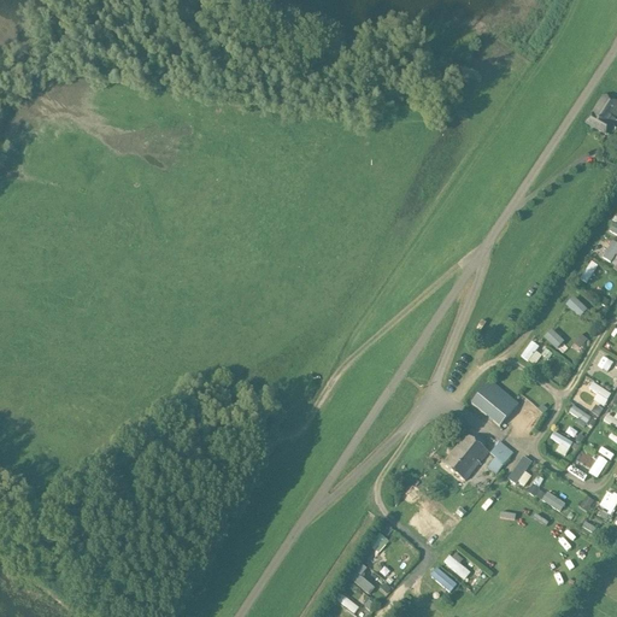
[(611,99),(604,95),(587,124),(605,135),(616,113),(616,97),(613,95),(611,99)]
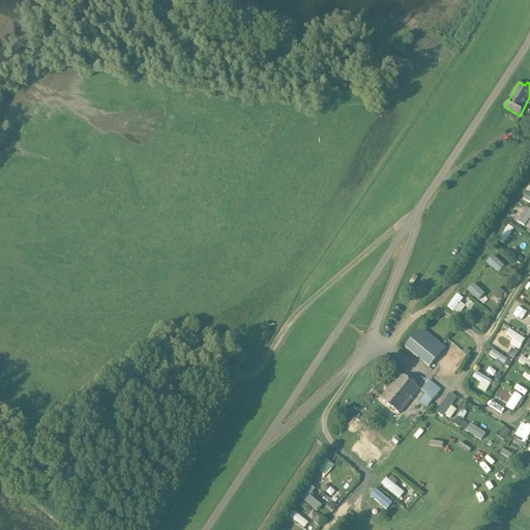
[(529,209),(521,225),(529,230),(529,209)]
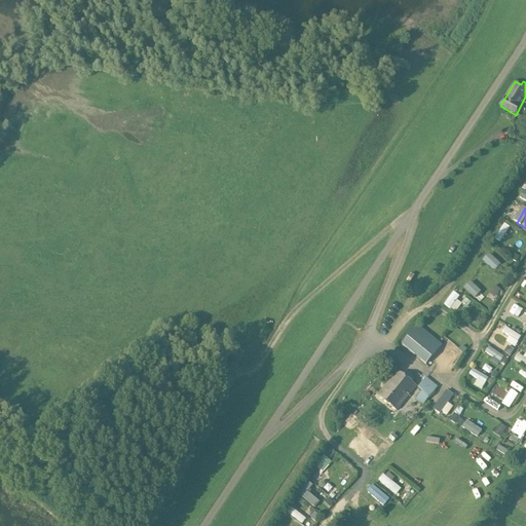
[(502,242),(511,226),(503,222),(495,239),(502,242)]
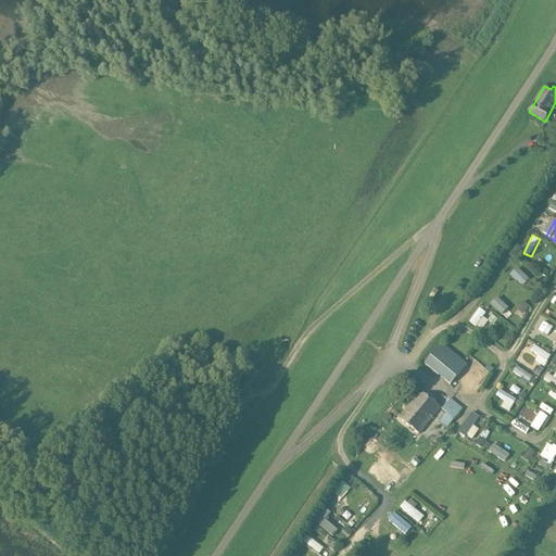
[(518,267),(512,275),(525,288),(532,279),(518,267)]
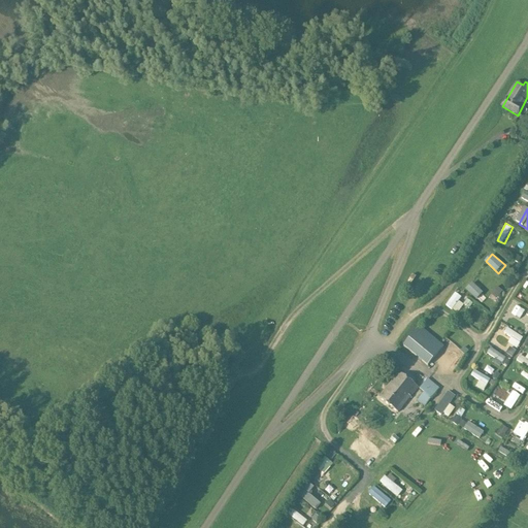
[(521,259),(516,256),(513,261),(518,264),(521,259)]
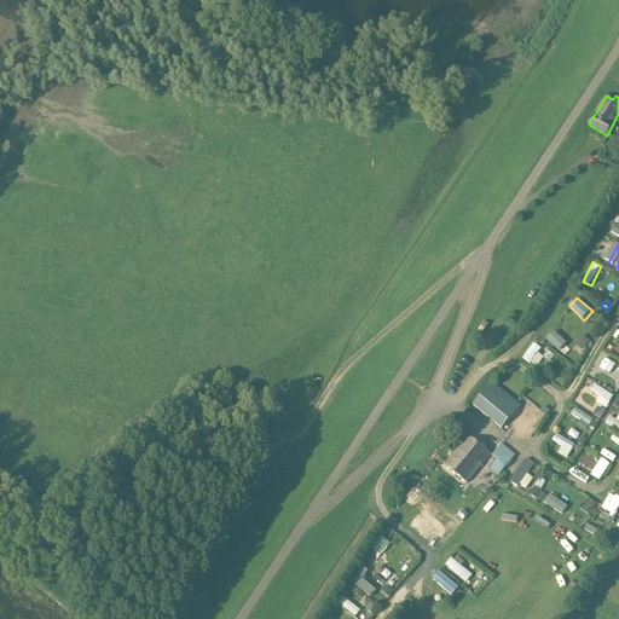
[(557,330),(548,340),(562,352),(571,342),(557,330)]
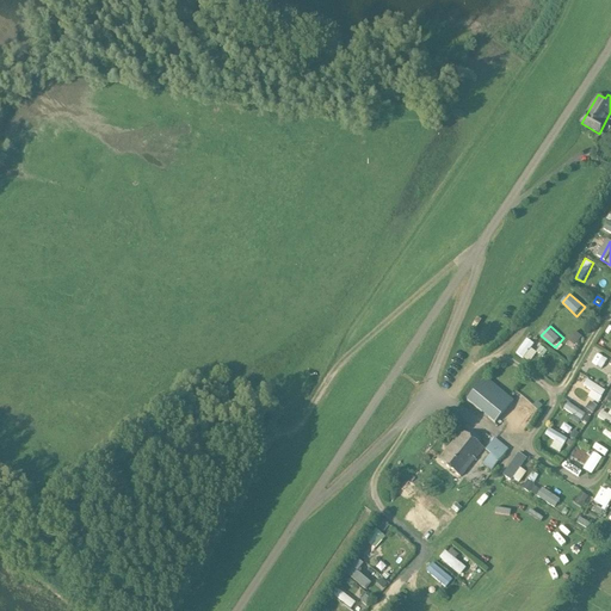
[(581,339),(575,333),(568,343),(575,347),(581,339)]
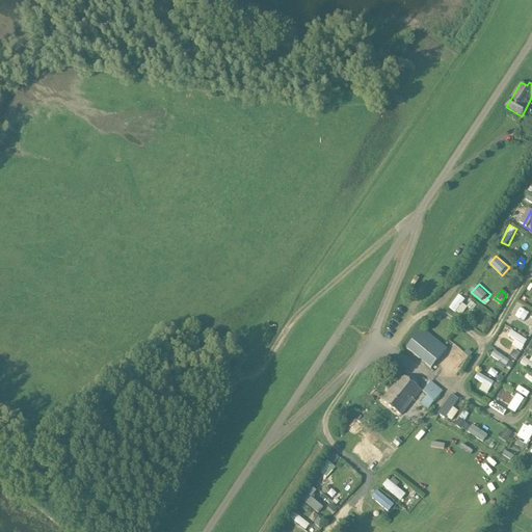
[(462,303),(469,308),(472,302),(467,298),(462,303)]
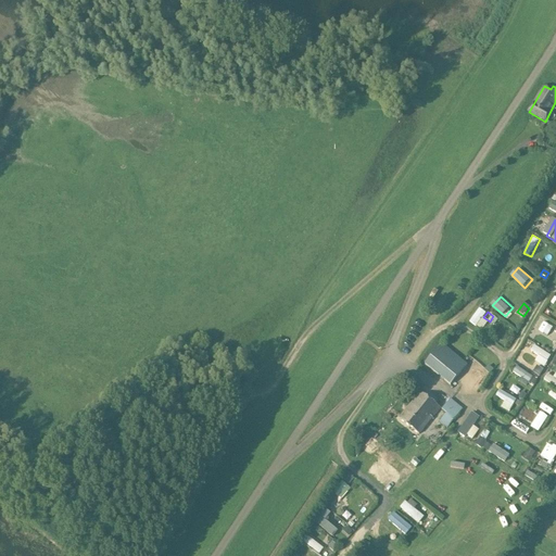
[(541,330),(551,336),(555,326),(546,320),(541,330)]
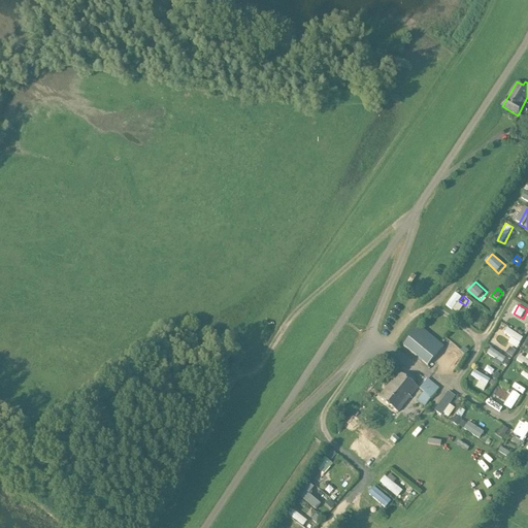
[(443,347),(420,327),(403,347),(428,366),(443,347)]
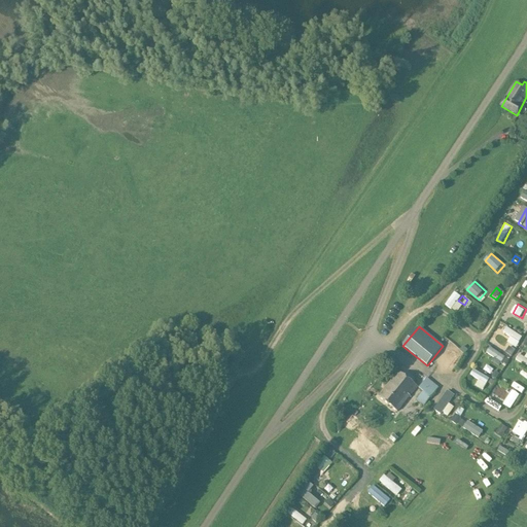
[(502,336),(519,346),(525,337),(508,326),(502,336)]
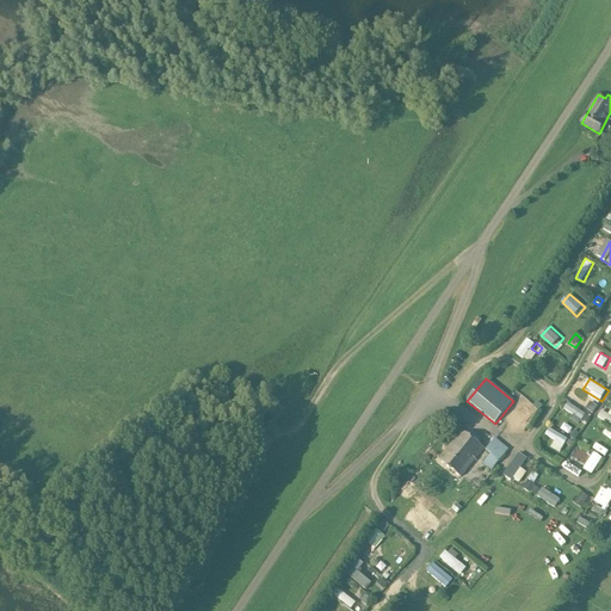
[(510,412),(523,419),(532,401),(519,394),(510,412)]
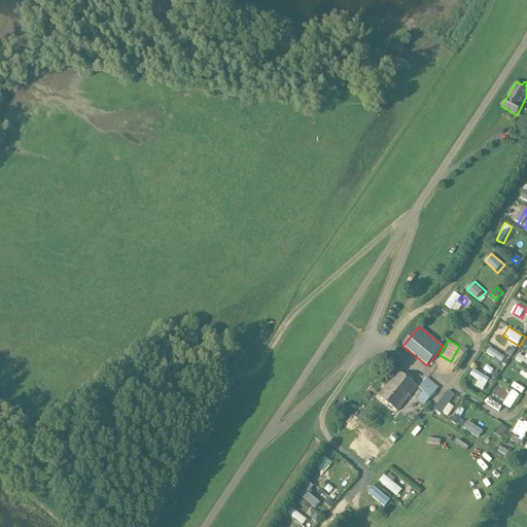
[(512,357),(515,351),(510,347),(505,353),(512,357)]
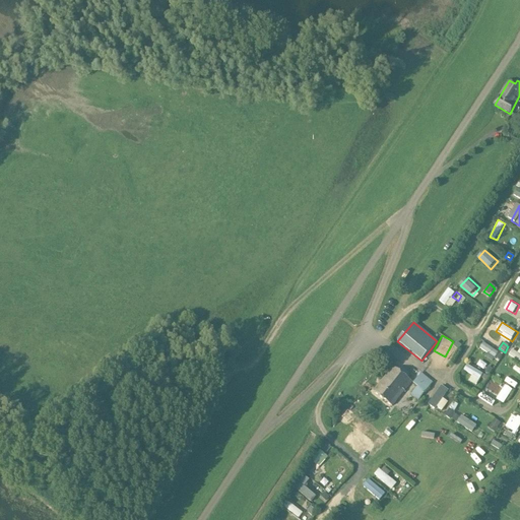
[(491,359),(496,351),(490,347),(484,354),(491,359)]
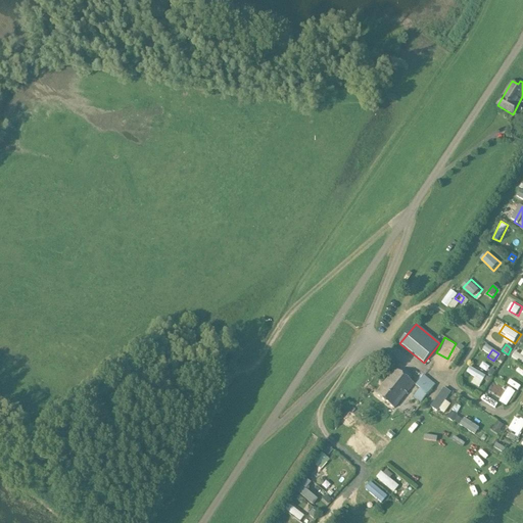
[(522,363),(522,354),(516,350),(512,357),(522,363)]
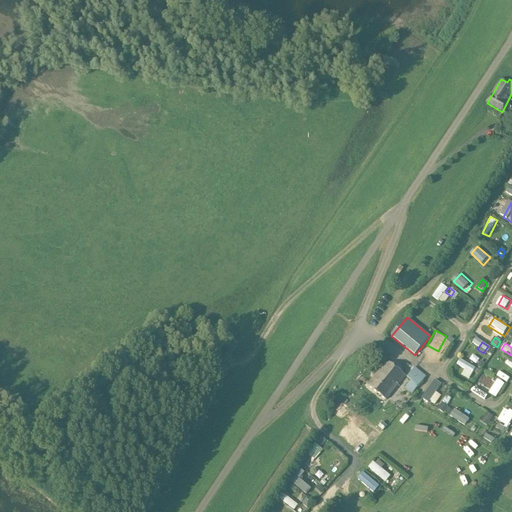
[(405,376),(386,361),(367,386),(386,401),(405,376)]
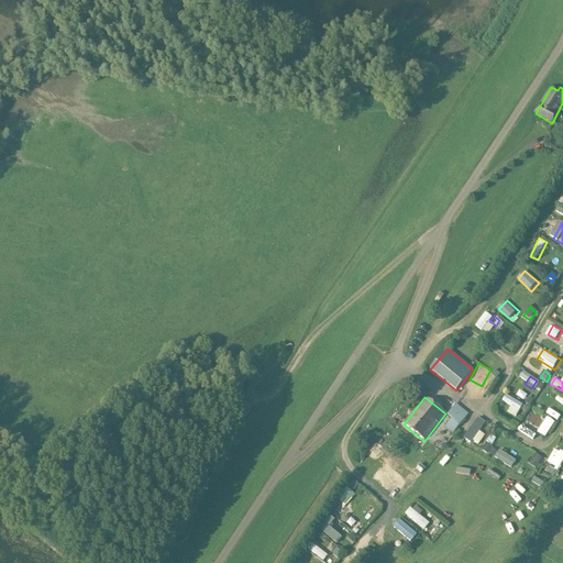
[(553,414),(560,407),(553,401),(548,409),(553,414)]
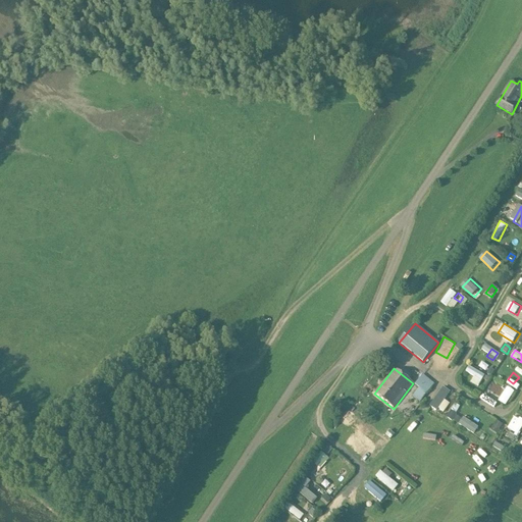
[(435,384),(423,375),(415,385),(419,388),(412,397),(420,403),(435,384)]
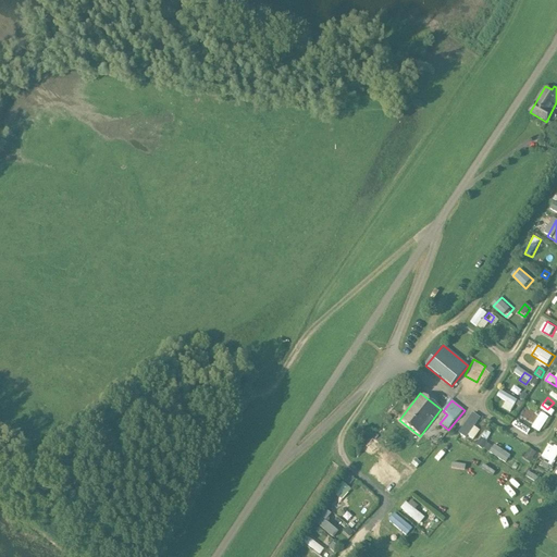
[(478,425),(484,418),(474,411),(459,431),(473,442),(483,430),(478,425)]
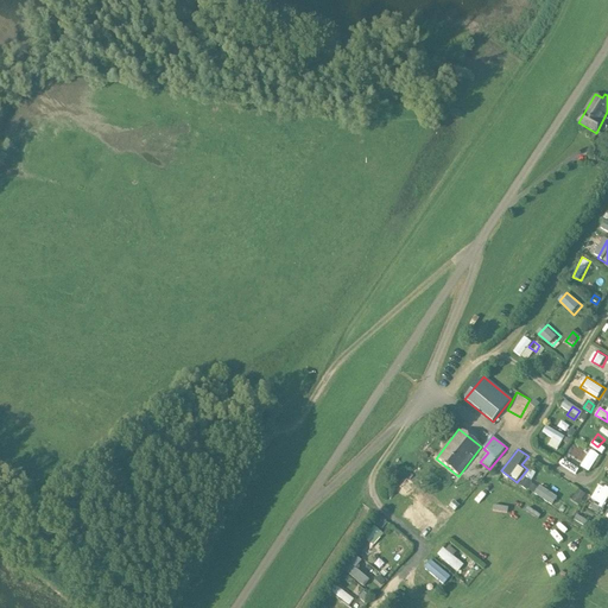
[(526,491),(531,485),(531,483),(525,480),(520,487),(526,492),(526,491)]
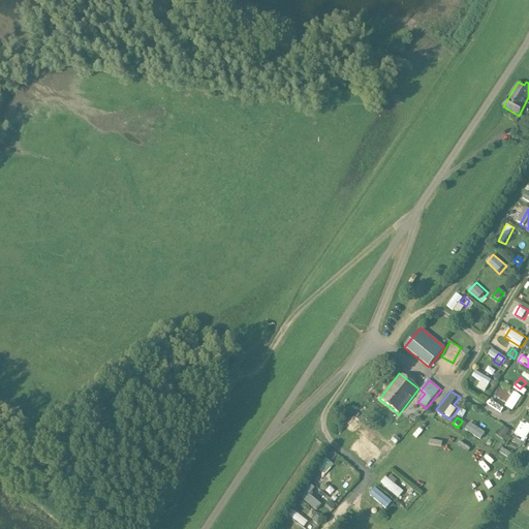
[(346,429),(355,432),(359,422),(349,418),(346,429)]
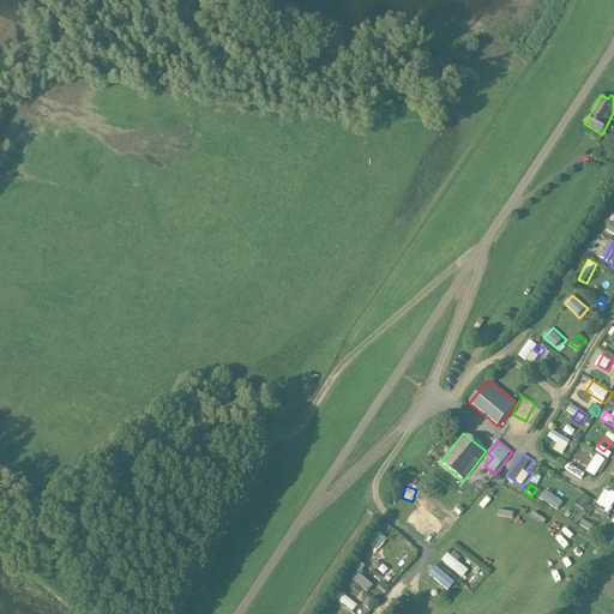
[(599,513),(608,519),(613,507),(613,491),(607,487),(599,503),(603,506),(599,513)]
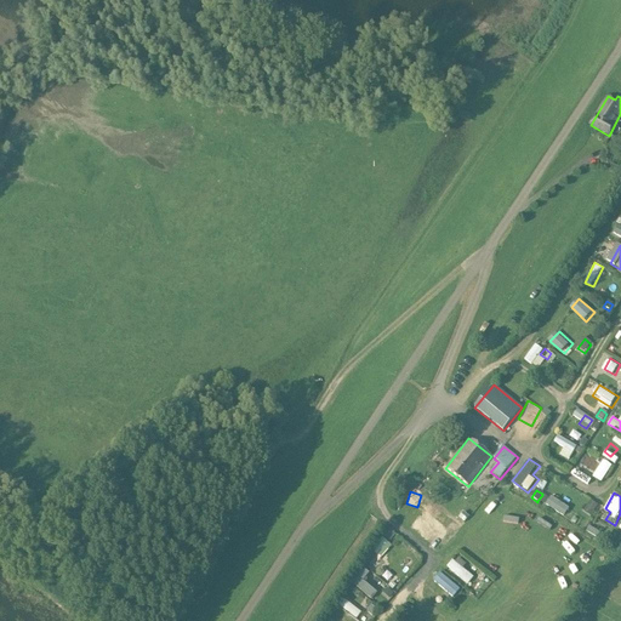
[(547,500),(542,495),(537,501),(543,506),(547,500)]
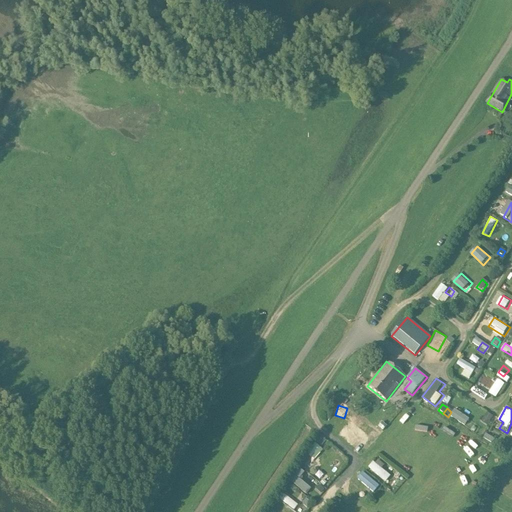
[(468,426),(472,417),(456,409),(451,418),(468,426)]
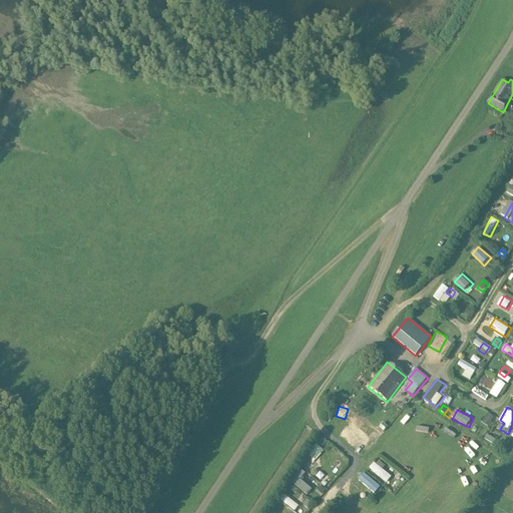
[(487,414),(482,423),(489,427),(494,418),(487,414)]
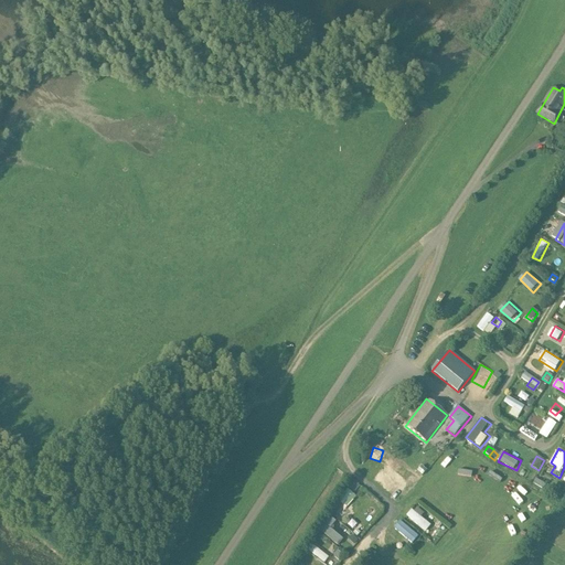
[(404,469),(401,475),(408,479),(412,473),(404,469)]
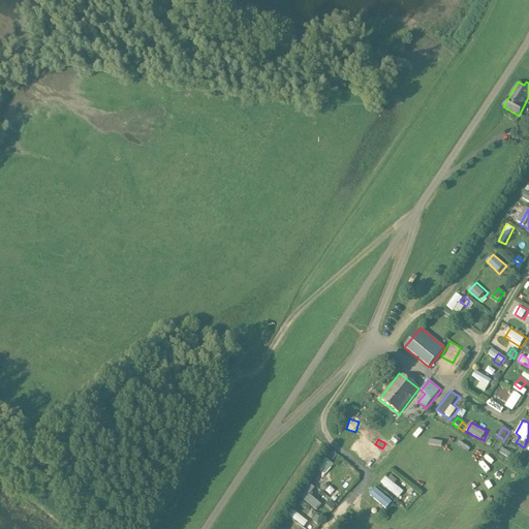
[(356,441),(352,450),(373,461),(378,452),(356,441)]
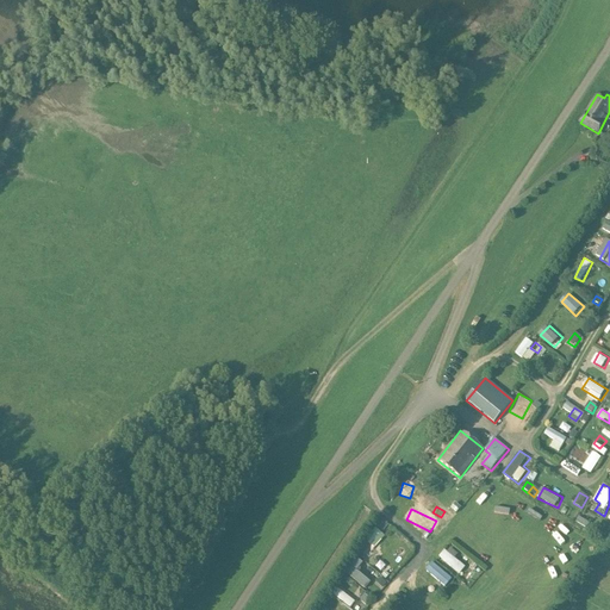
[(589,523),(578,516),(574,522),(585,528),(589,523)]
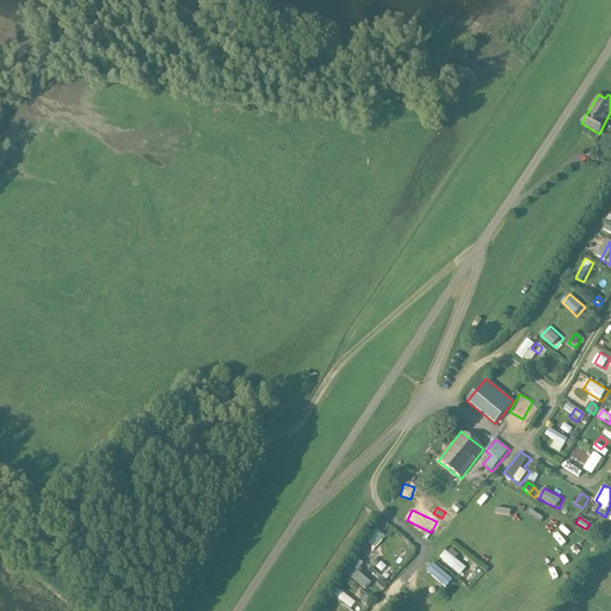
[(388,525),(383,522),(377,529),(382,534),(388,525)]
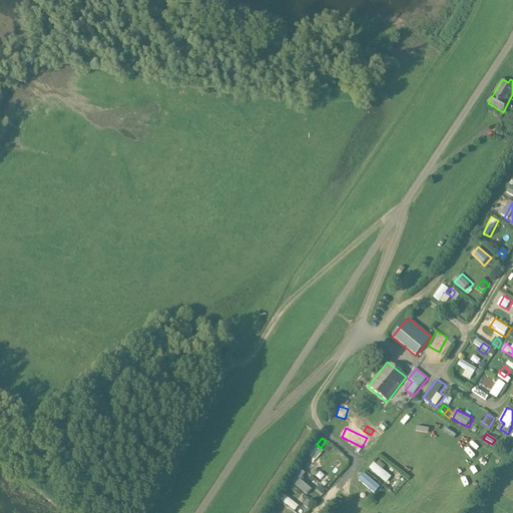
[(407,459),(401,467),(410,473),(415,465),(407,459)]
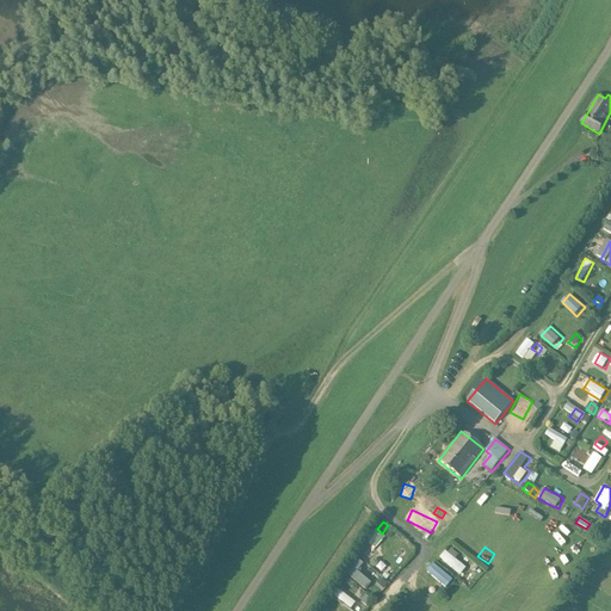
[(461,576),(468,568),(448,550),(440,559),(461,576)]
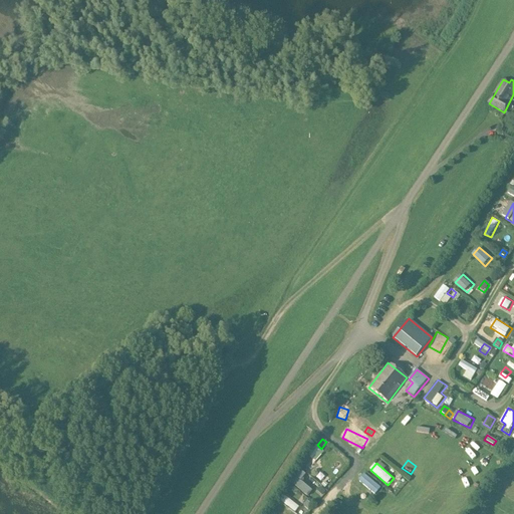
[(285,506),(296,513),(301,506),(290,499),(285,506)]
